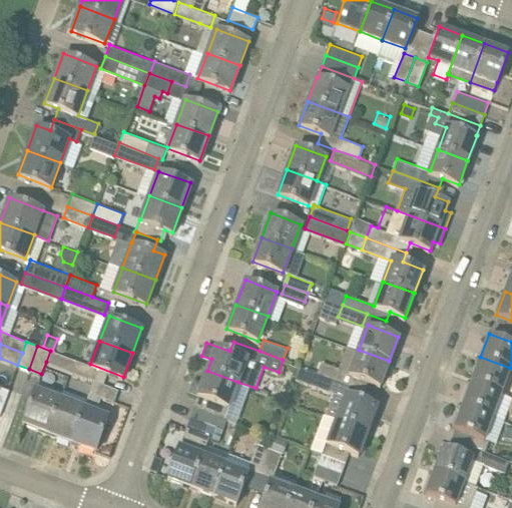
[(86,377),(91,365),(52,351),(50,350),(50,351),(46,362),(86,377)]
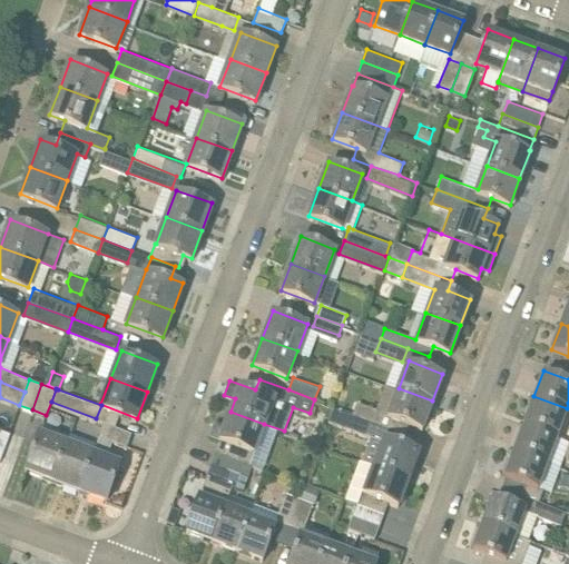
[(399,388),(389,415),(357,403),(353,415),(405,434),(410,423),(422,427),(432,401),(399,388)]
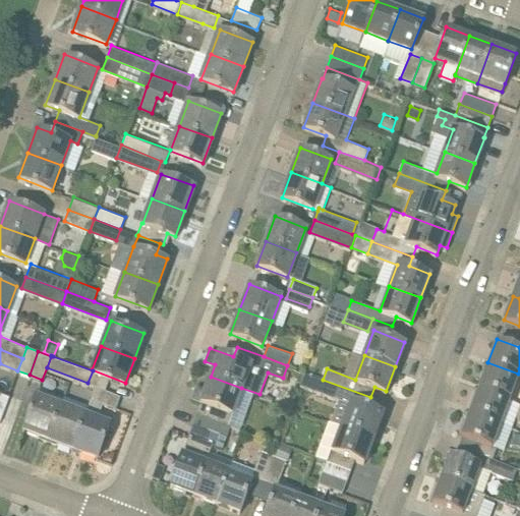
[(509,398),(518,374),(487,362),(478,387),(509,398)]
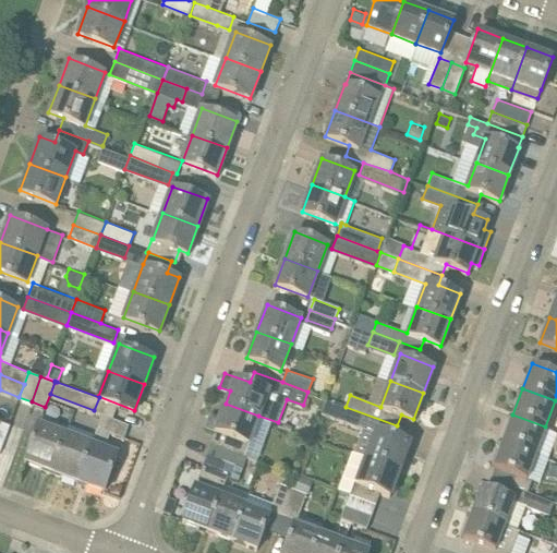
[(397,425),(346,407),(327,400),(323,413),(374,433),(366,456),(400,468),(410,442),(394,435),(397,425)]
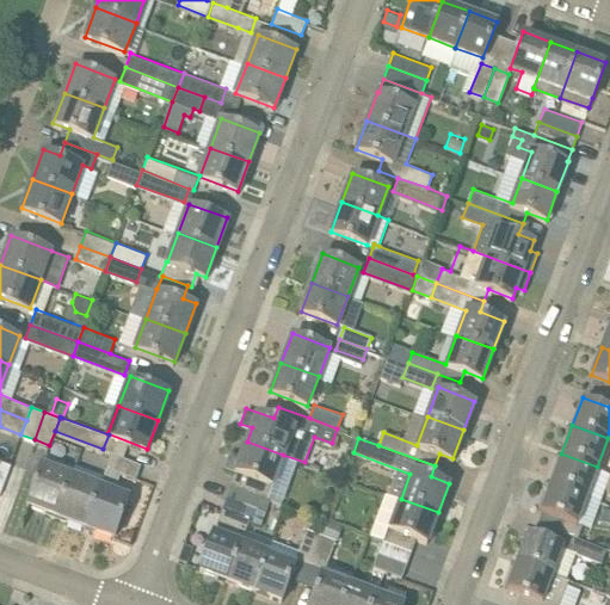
[(272,483),(283,455),(247,442),(241,456),(230,451),(225,467),(236,470),(232,483),(270,498),(275,485),(272,483)]
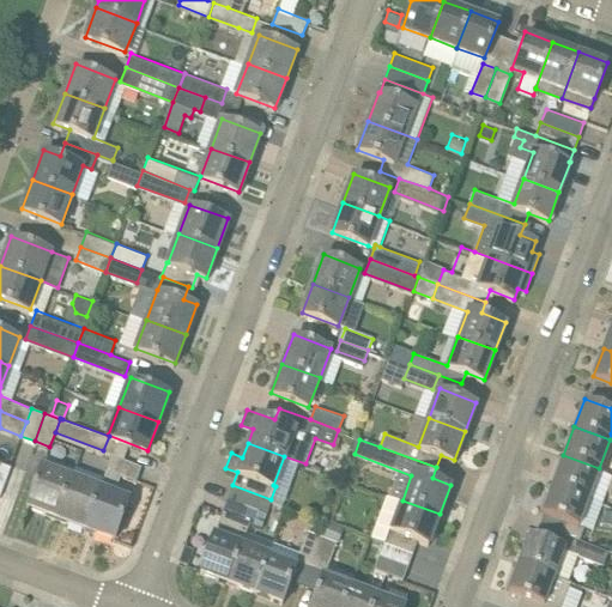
[(143,465),(113,454),(107,468),(121,473),(137,479),(143,465)]
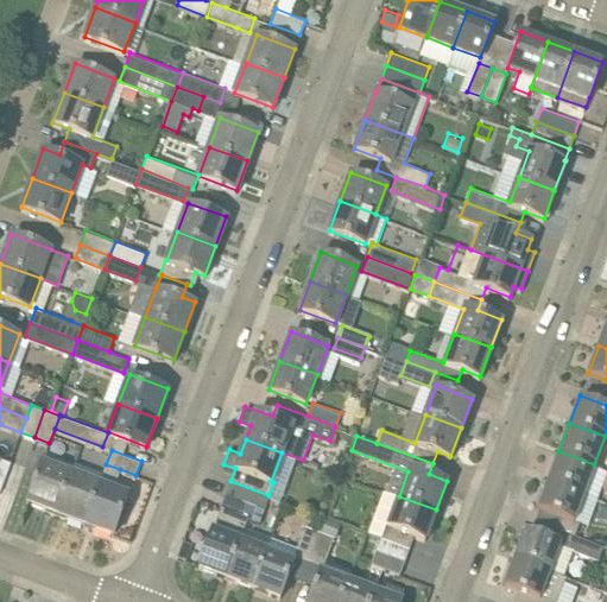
[(583,492),(594,464),(558,451),(549,479),(583,492)]
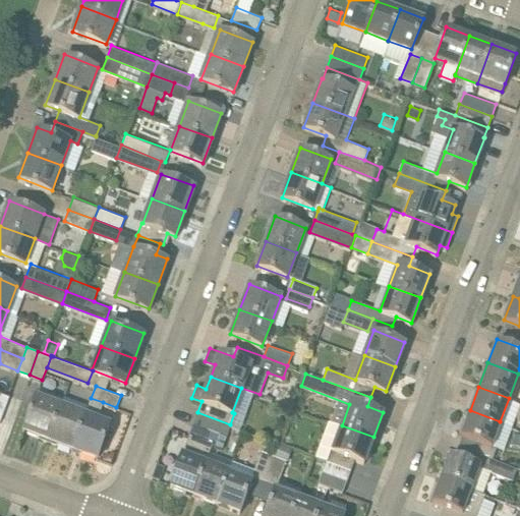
[(0,419),(9,395),(0,391),(0,419)]
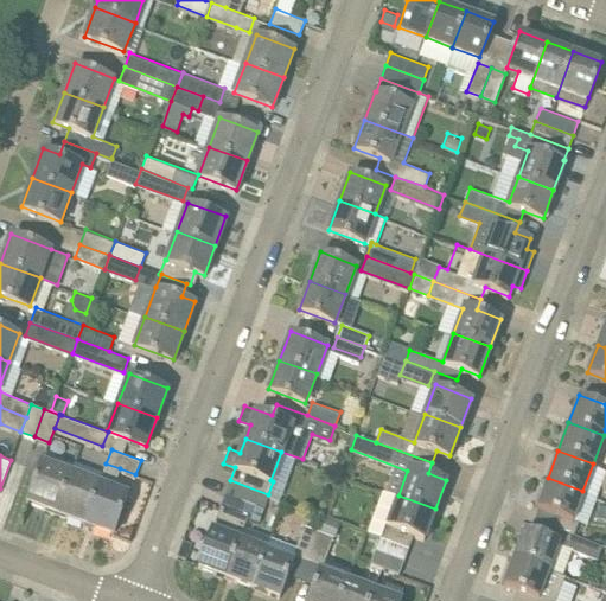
[(56,510),(70,471),(42,460),(27,499),(56,510)]
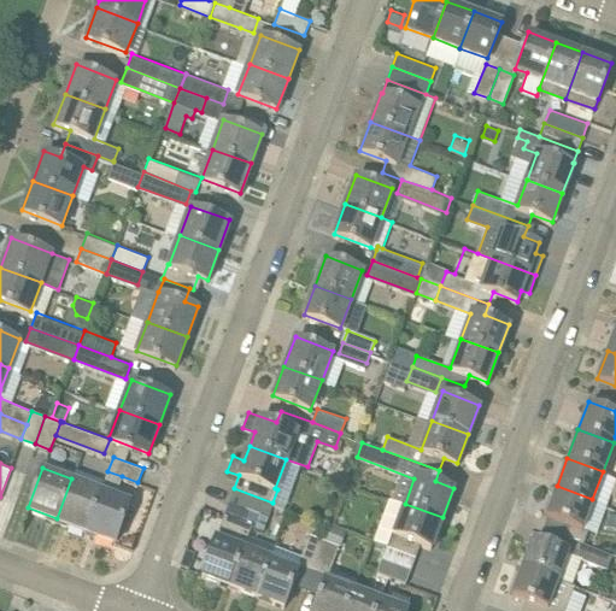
[(116,495),(122,476),(107,471),(101,489),(100,489),(86,529),(116,540),(130,500),(116,495)]
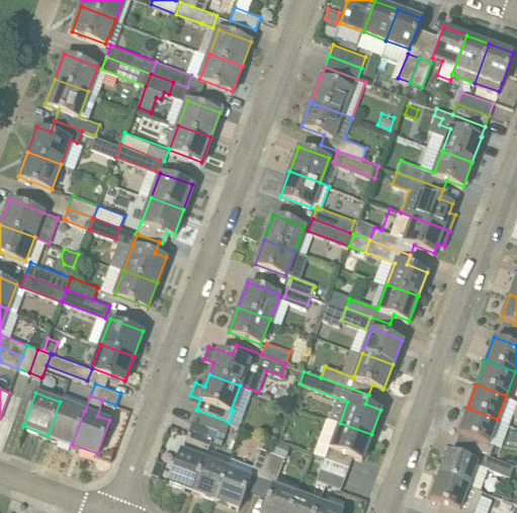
[(72,444),(84,411),(60,402),(48,435),(72,444)]
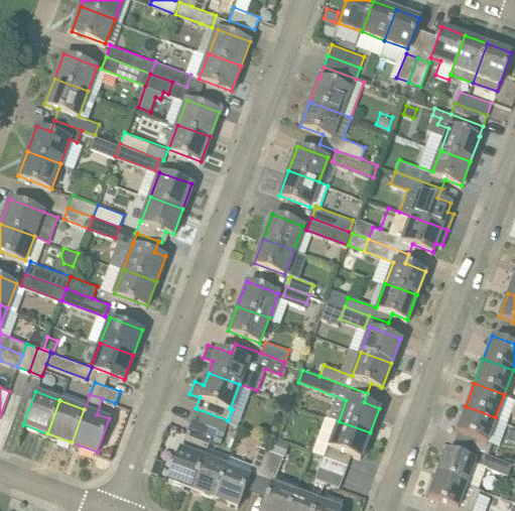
[(487,439),(495,417),(466,406),(457,430),(479,438),(476,449),(487,453),(491,440),(487,439)]
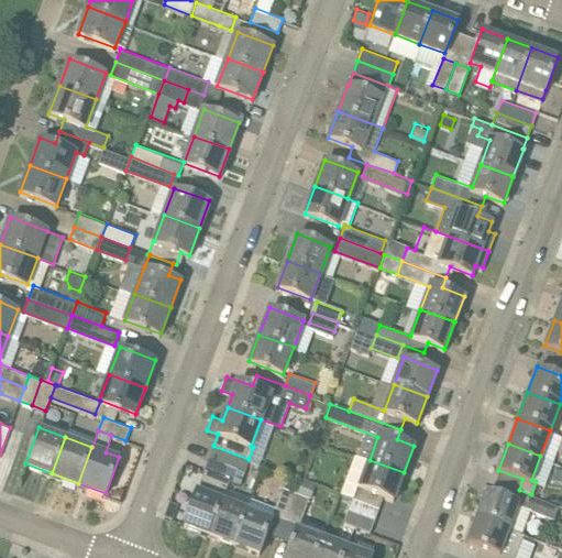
[(244,471),(249,459),(213,446),(209,457),(244,471)]
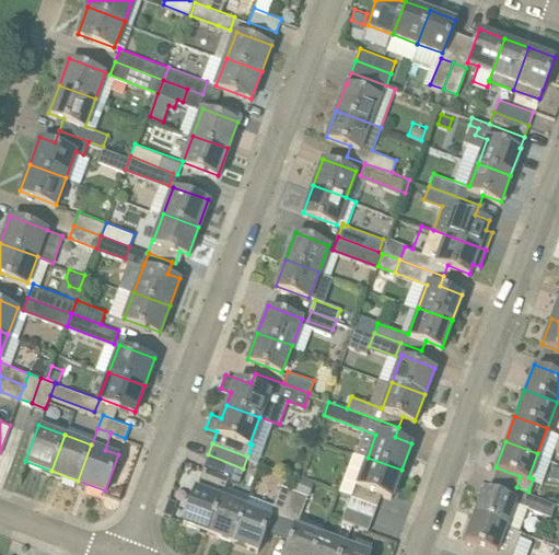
[(240,481),(243,469),(208,454),(202,467),(229,476),(240,481)]
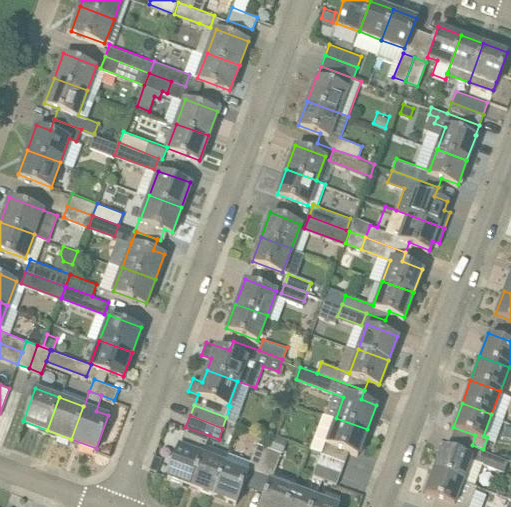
[(358,453),(367,429),(336,418),(327,442),(325,442),(321,452),(344,460),(348,449),(358,453)]
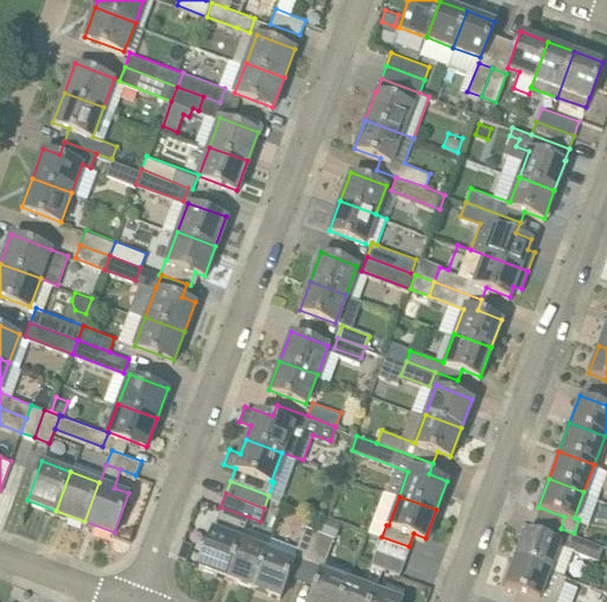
[(227,575),(240,539),(248,517),(220,507),(198,564),(227,575)]
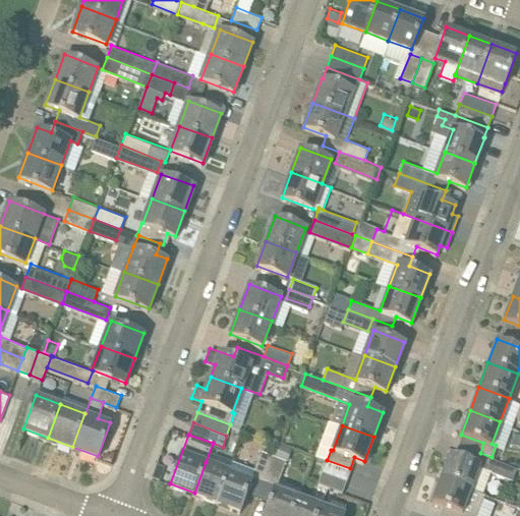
[(291,446),(279,442),(274,454),(287,459),(291,446)]
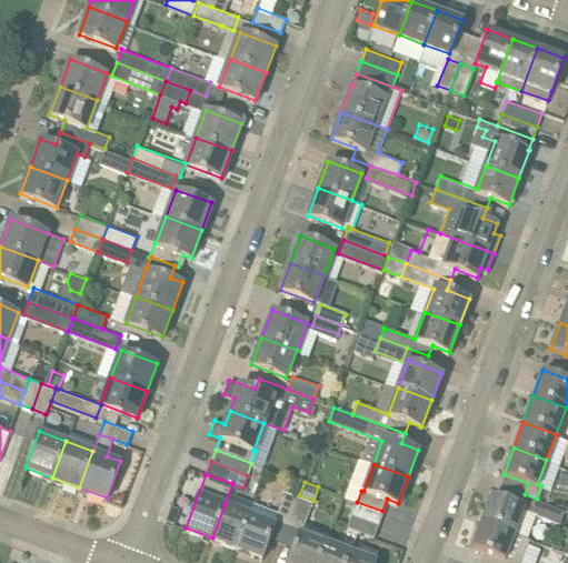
[(113,494),(112,496),(123,501),(127,490),(123,489),(113,494)]
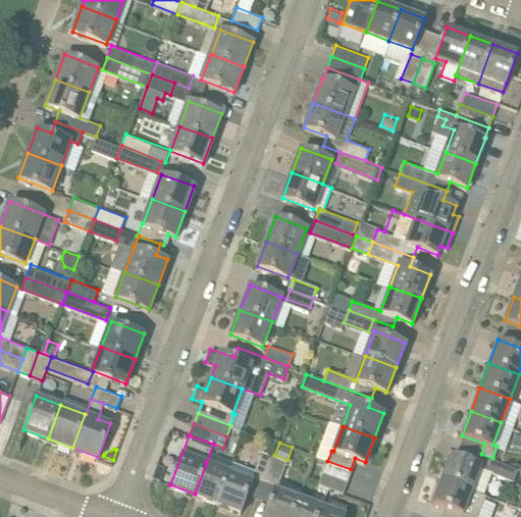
[(260,494),(274,455),(262,451),(251,479),(228,471),(217,503),(241,511),(249,489),(260,494)]
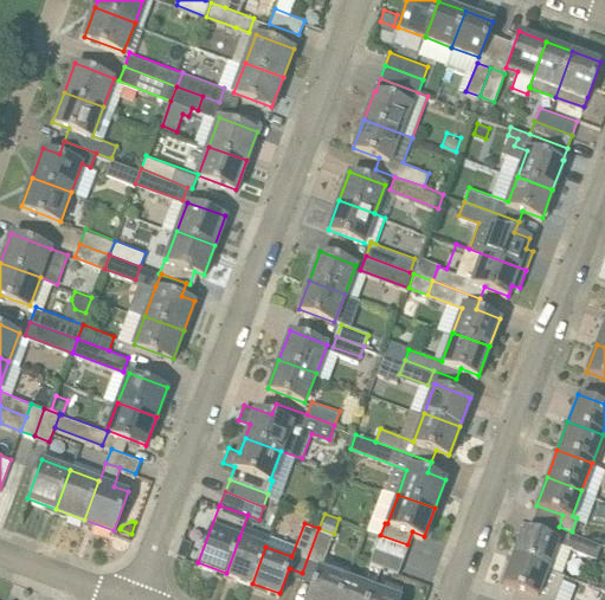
[(602,542),(572,531),(559,527),(554,537),(523,526),(513,554),(561,573),(572,548),(596,556),(602,542)]
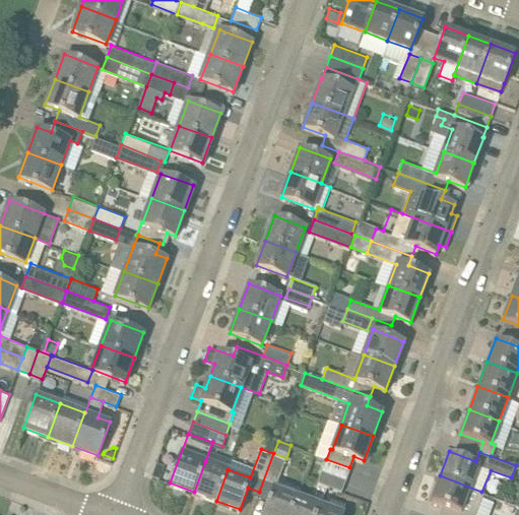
[(289,514),(297,496),(274,488),(286,458),(273,453),(259,492),(270,496),(263,514),(289,514)]
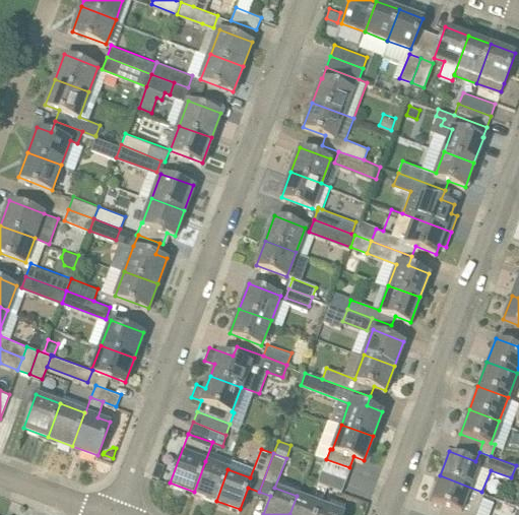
[(326,459),(322,470),(345,478),(349,467),(326,459)]
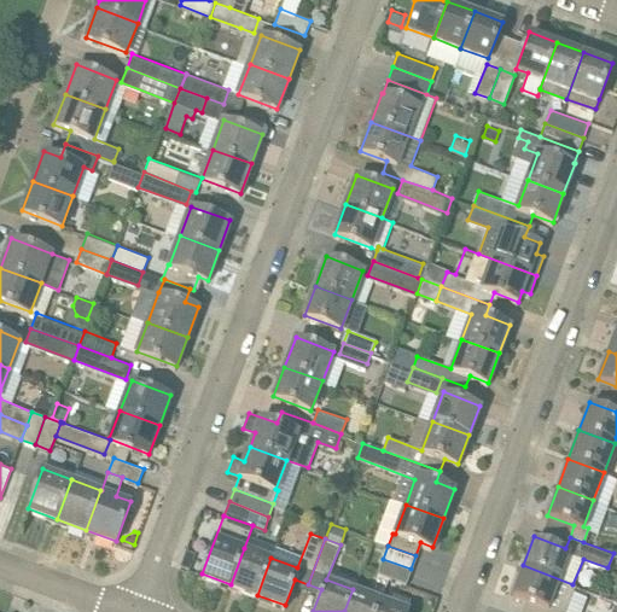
[(257,595),(271,558),(244,548),(231,584),(257,595)]
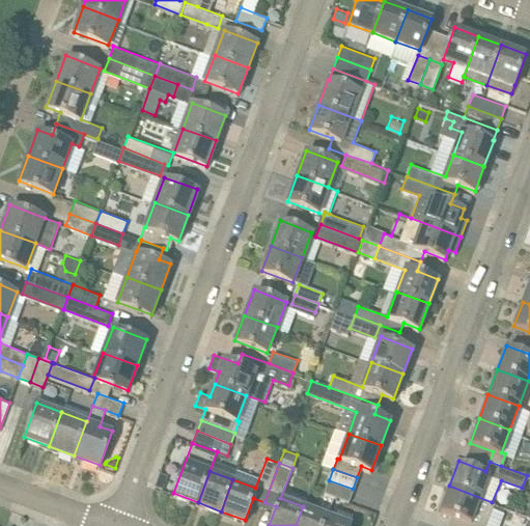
[(349,500),(353,489),(329,480),(325,492),(349,500)]
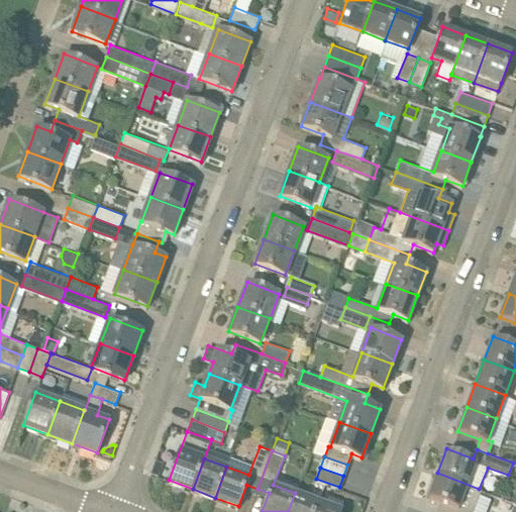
[(471,511),(479,489),(437,473),(428,497),(441,502),(437,511),(462,511),(465,509),(471,511)]
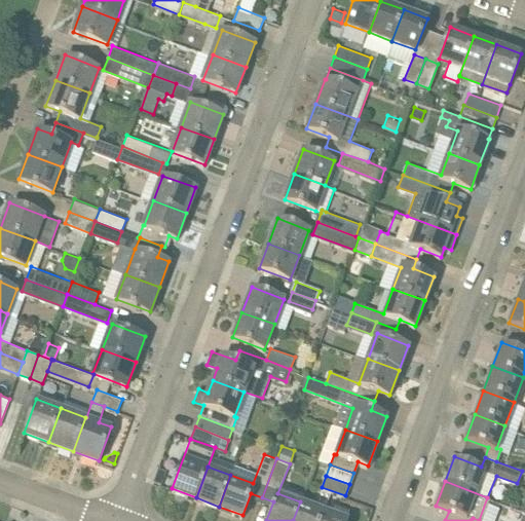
[(320,520),(324,510),(300,501),(293,520),(320,520)]
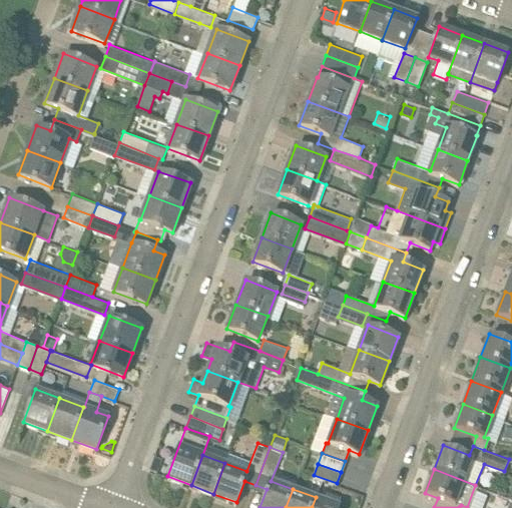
[(338,507),(339,506),(316,497),(312,507),(338,507)]
